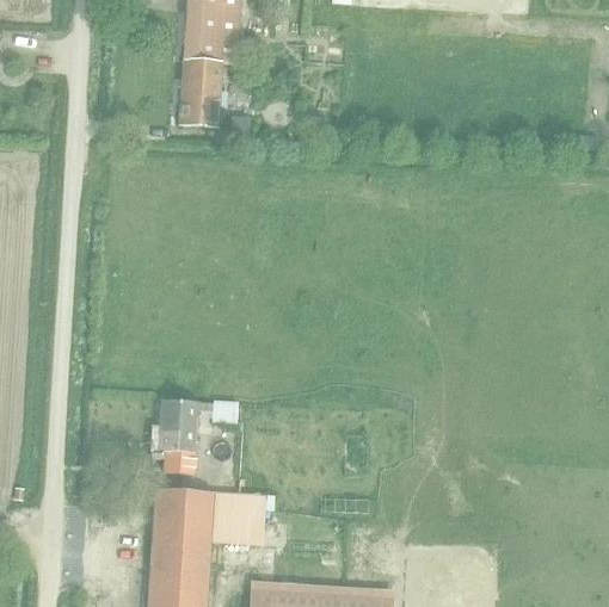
[(188,0),(179,123),(217,125),(222,62),(237,62),(241,0),(188,0)]
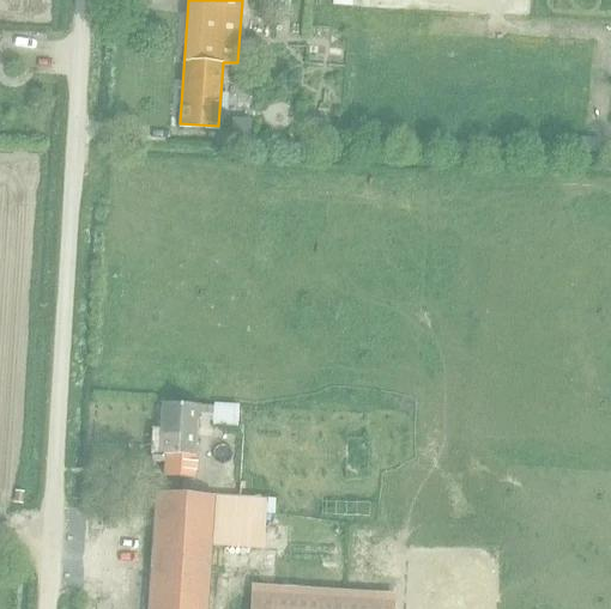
[(0,34),(17,35),(17,22),(0,20),(0,34)]
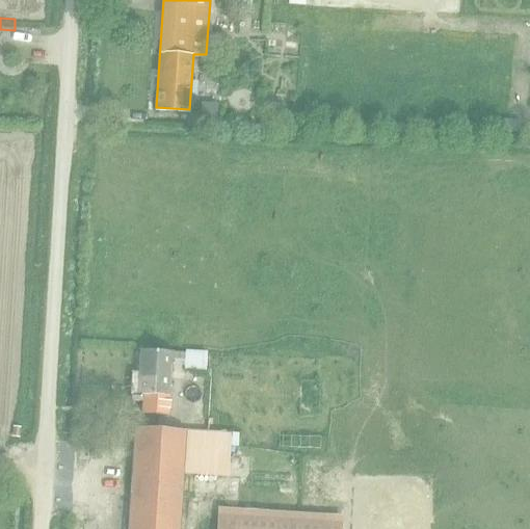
[(505,116),(504,128),(522,129),(523,117),(505,116)]
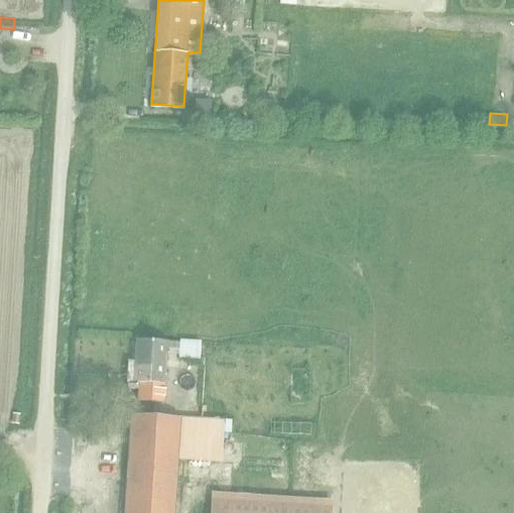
[(134,379),(140,379),(138,397),(163,399),(167,338),(137,336),(134,379)]
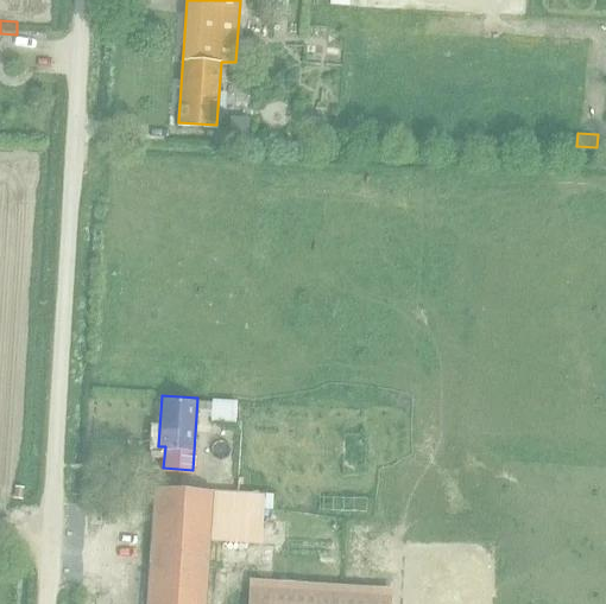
[(235,415),(237,400),(214,399),(214,414),(235,415)]
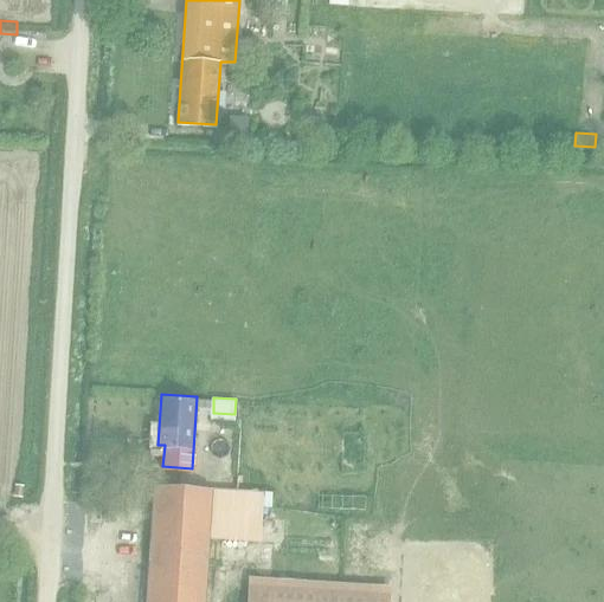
[(270,515),(272,491),(154,483),(147,601),(204,601),(209,535),(257,538),(258,513),(270,515)]
